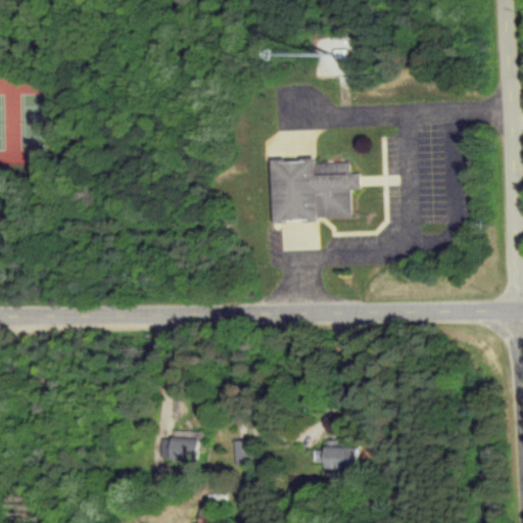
[(271,161),(273,223),(317,221),(317,217),(349,216),(348,189),(358,189),(358,173),(348,173),(347,162),(315,163),(314,159),(271,161)]
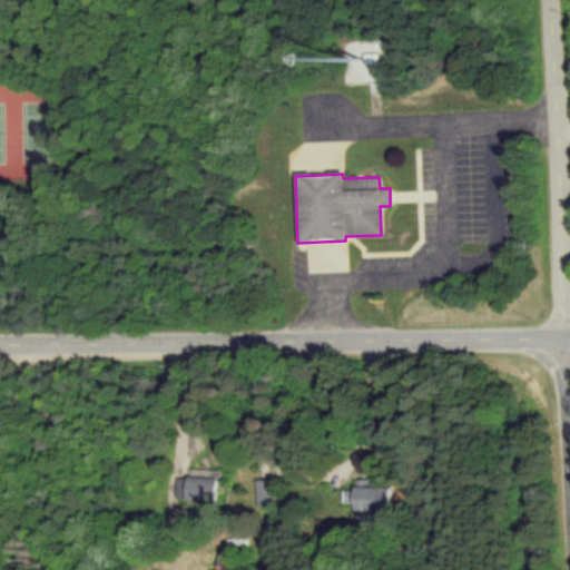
[(175,477),(174,501),(214,502),(214,477),(175,477)]
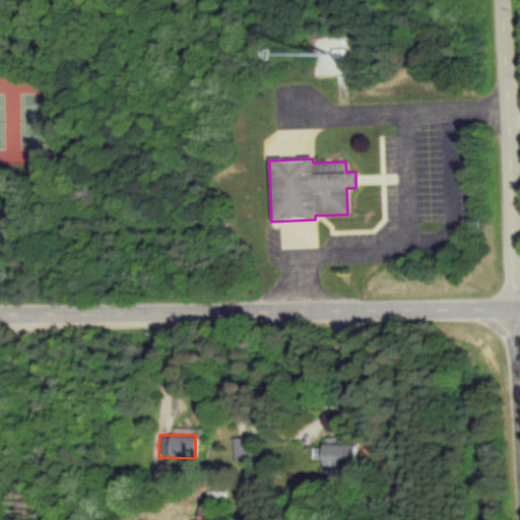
[(250,437),(232,438),(233,460),(250,459),(250,437)]
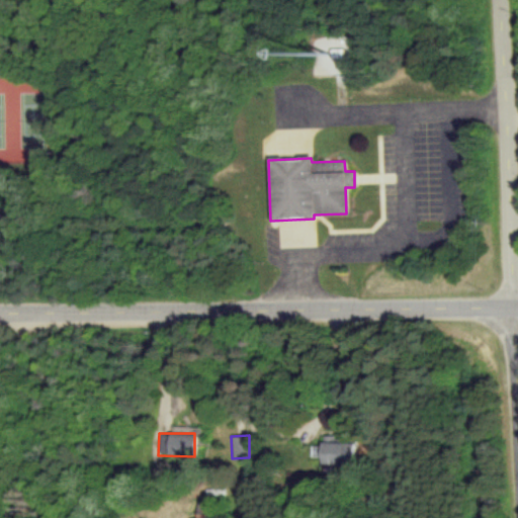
[(354,444),(333,443),(333,436),(322,436),(321,464),(353,466),(354,444)]
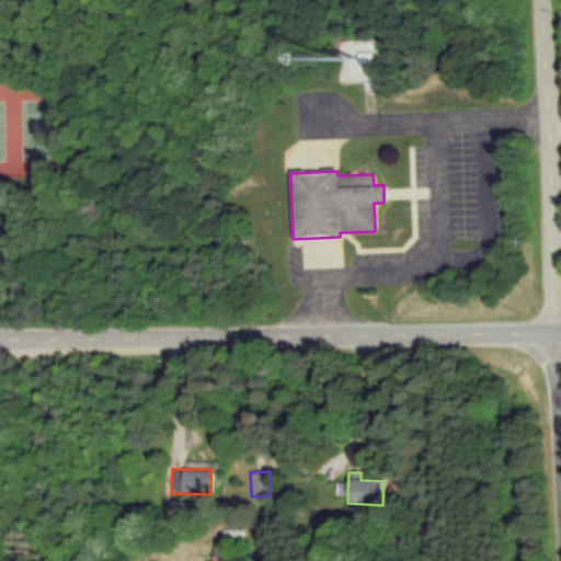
[(212,560),(224,560),(225,546),(212,545),(212,560)]
